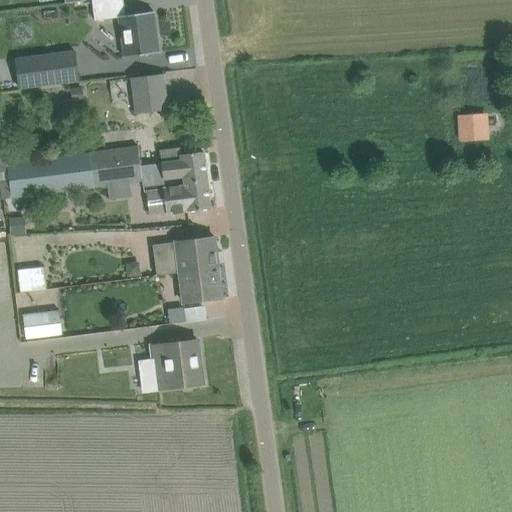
[(125,15),(123,0),(92,0),(95,21),(119,17),(124,57),(159,53),(154,11),(125,15)]
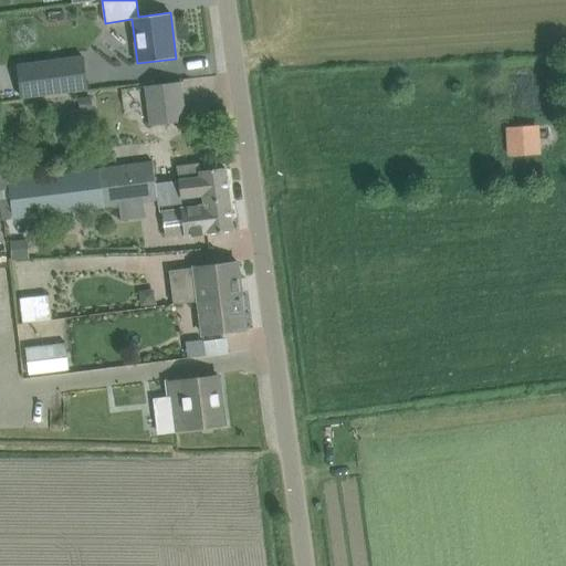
[(83,56),(17,65),(21,97),(87,90),(83,56)]
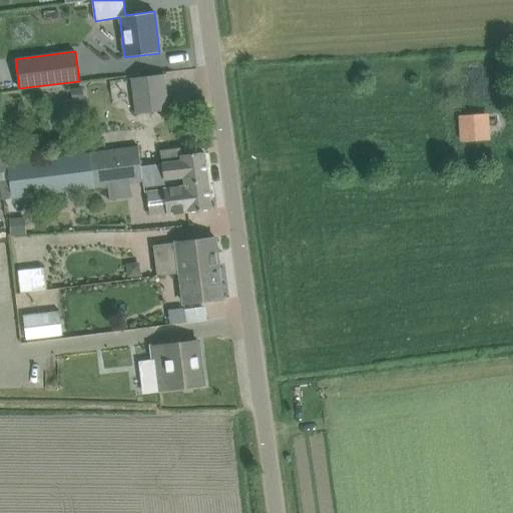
[(131,78),(136,113),(166,109),(161,74),(131,78)]
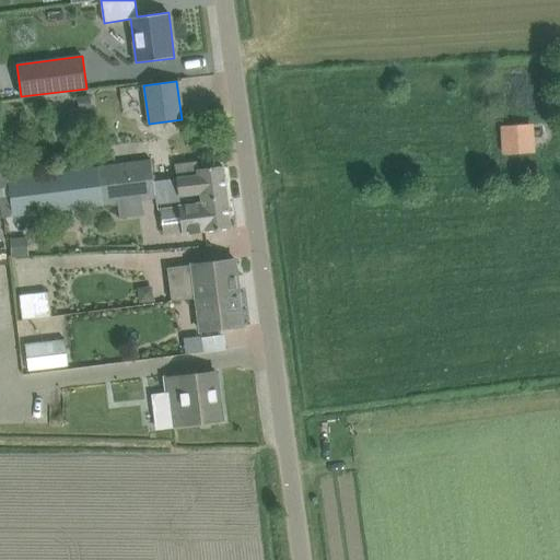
[(78,98),(80,113),(91,112),(89,96),(78,98)]
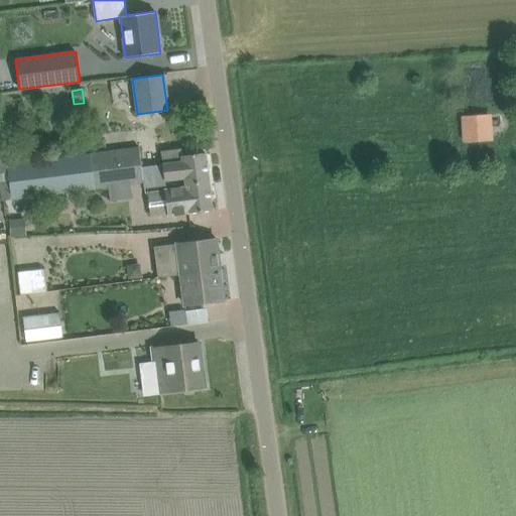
[(462,117),(464,144),(493,141),(491,114),(462,117)]
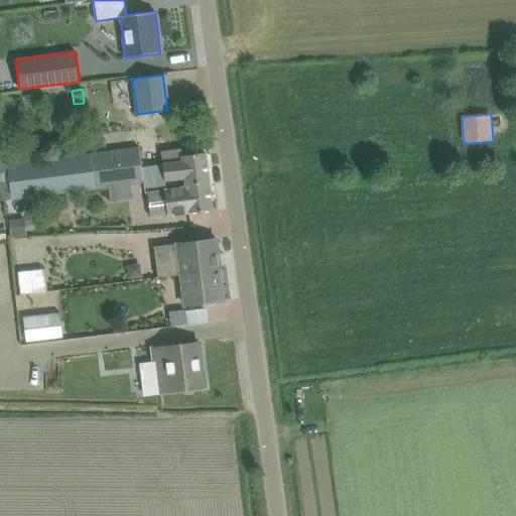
[(0,190),(1,201),(143,182),(142,167),(139,147),(18,163),(17,150),(0,152),(0,190)]
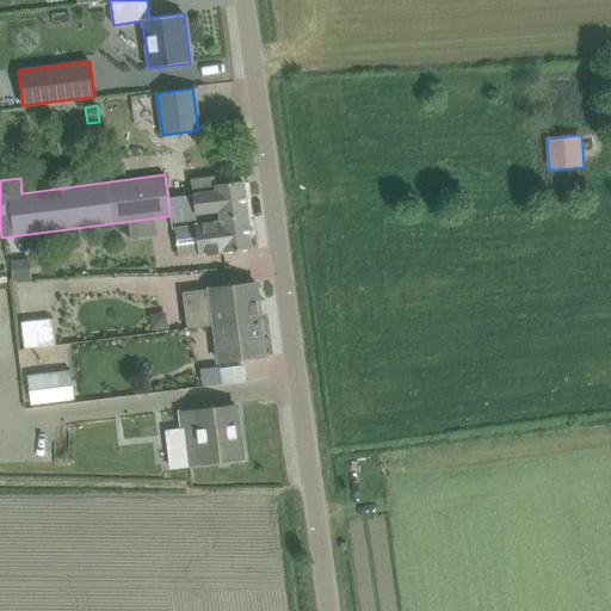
[(220,210),(220,218),(247,215),(244,181),(217,184),(216,176),(191,179),(192,195),(168,198),(170,216),(172,226),(197,222),(197,221),(211,218),(210,211),(220,210)]
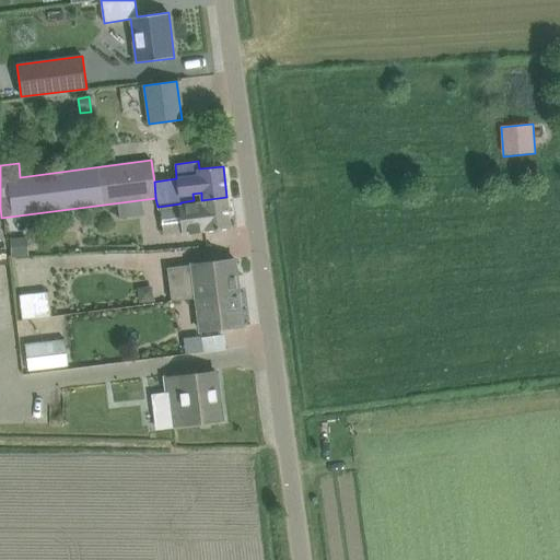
[(226,197),(201,200),(202,203),(160,209),(164,235),(206,230),(206,231),(231,229),(226,197)]
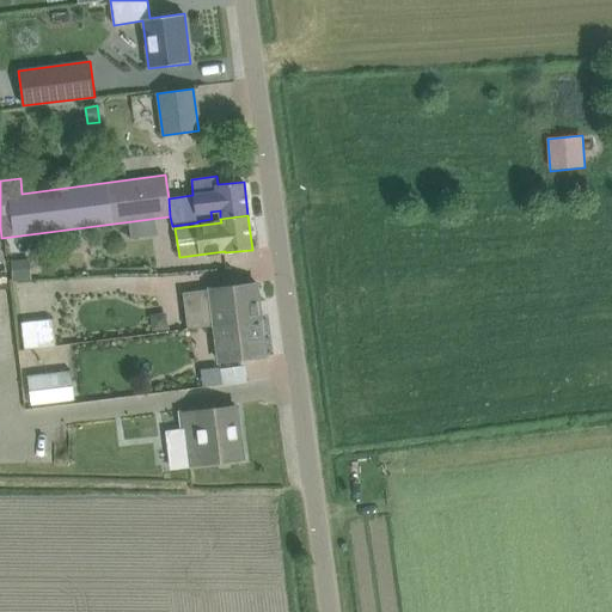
[(106,261),(96,262),(96,271),(108,270),(106,261)]
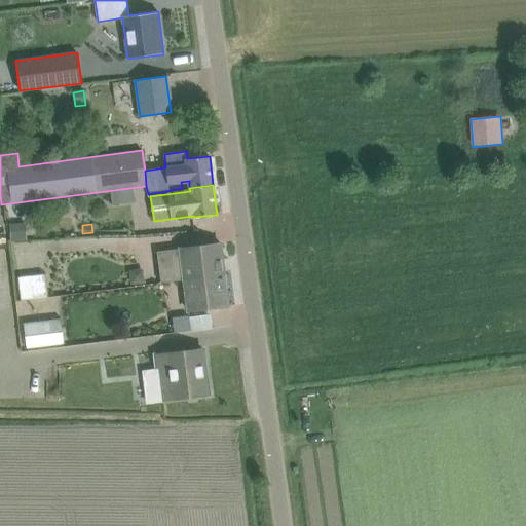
[(26,240),(25,225),(11,226),(11,241),(26,240)]
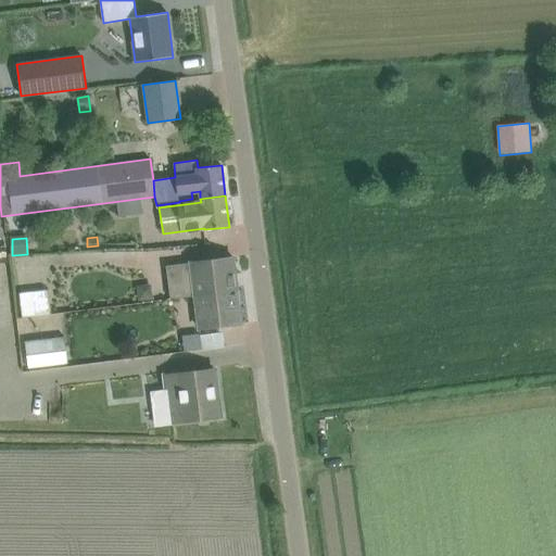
[(187,297),(196,297),(237,290),(234,257),(166,266),(169,300),(187,297)]
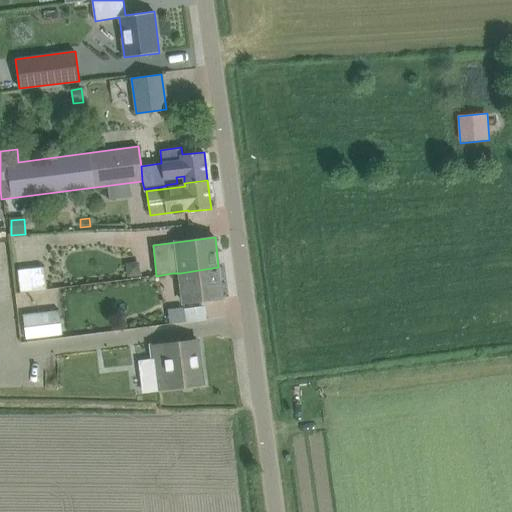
[(18,270),(21,292),(45,288),(42,267),(18,270)]
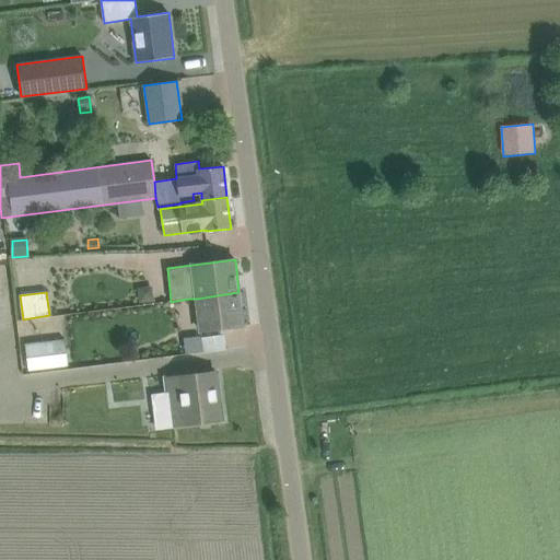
[(238,292),(197,299),(200,330),(243,325),(238,292)]
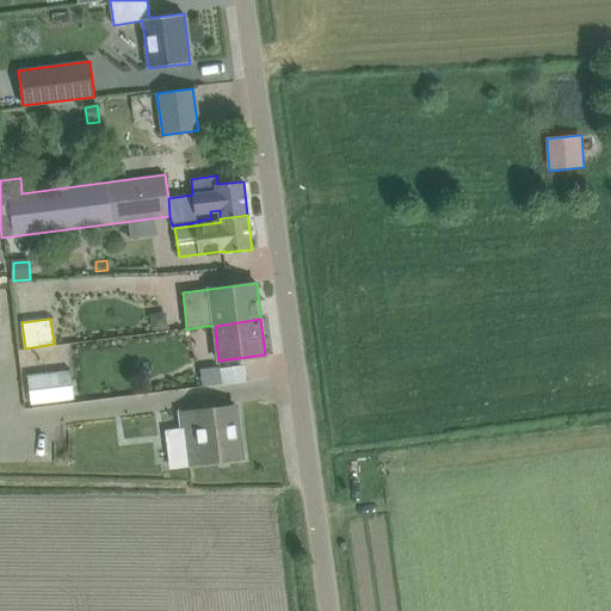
[(28,376),(31,405),(74,400),(71,371),(28,376)]
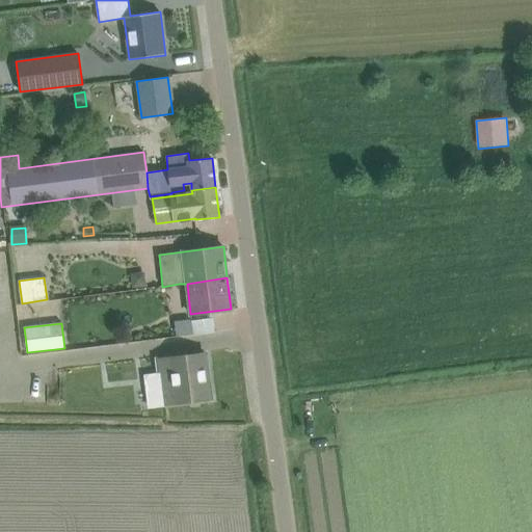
[(158,361),(163,403),(211,398),(206,354),(158,361)]
